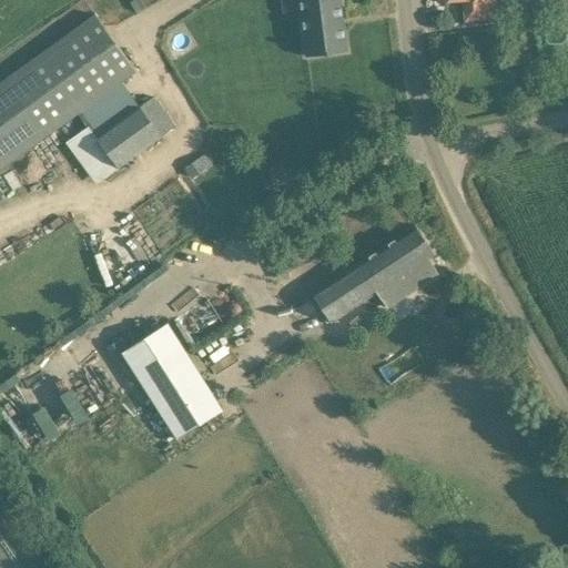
[(145,7),(141,0),(132,0),(130,2),(137,12),(145,7)]
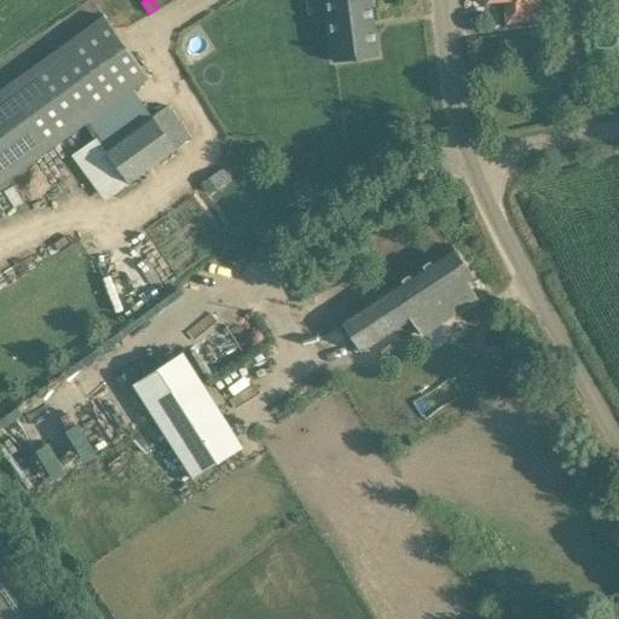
[(327,0),(335,61),(379,56),(370,0),(327,0)]
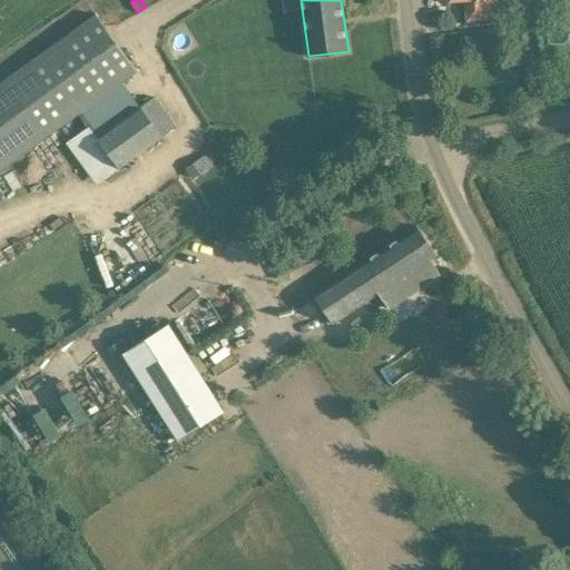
[(569,0),(440,0),(441,2),(458,0),(464,0),(467,20),(499,17),(497,0),(547,0),(548,12),(569,9),(569,0)]
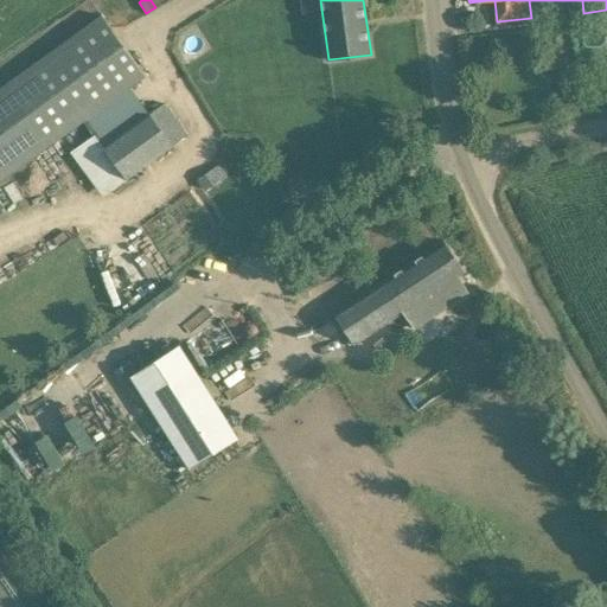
[(102,14),(0,88),(0,181),(85,120),(131,88),(146,76),(145,74),(112,27),(102,14)]
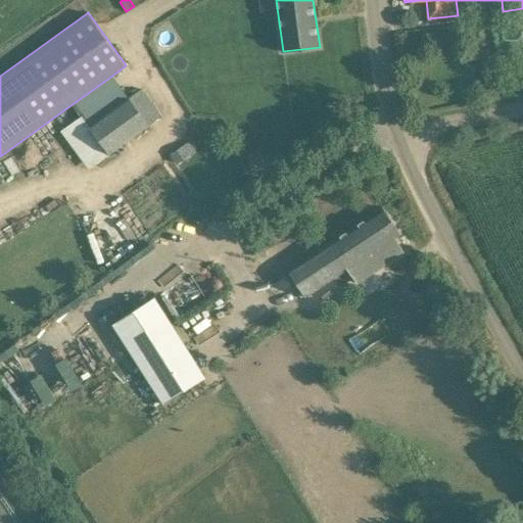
[(149,124),(131,98),(89,126),(83,116),(60,132),(88,169),(149,124)]
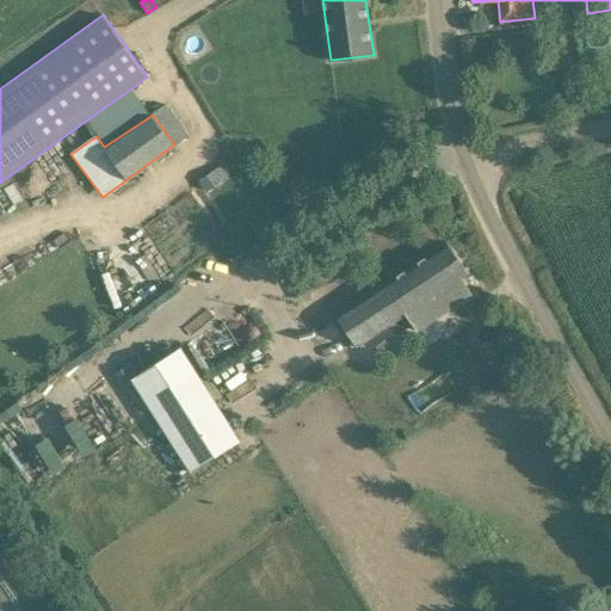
[(221,181),(213,171),(198,180),(207,192),(221,181)]
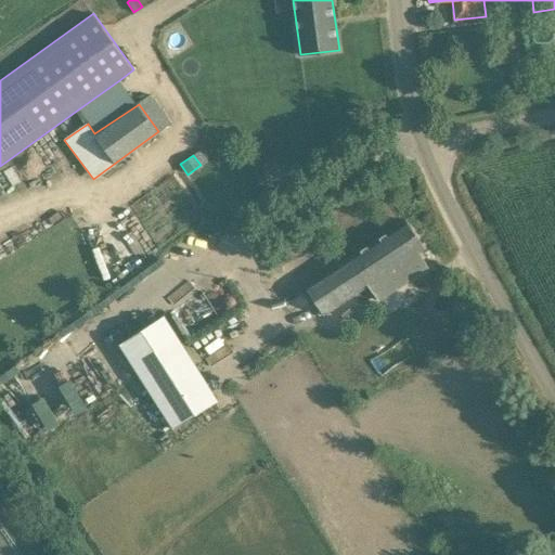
[(378,300),(411,279),(428,267),(418,252),(425,247),(407,220),(307,286),(325,314),(369,285),(378,300)]
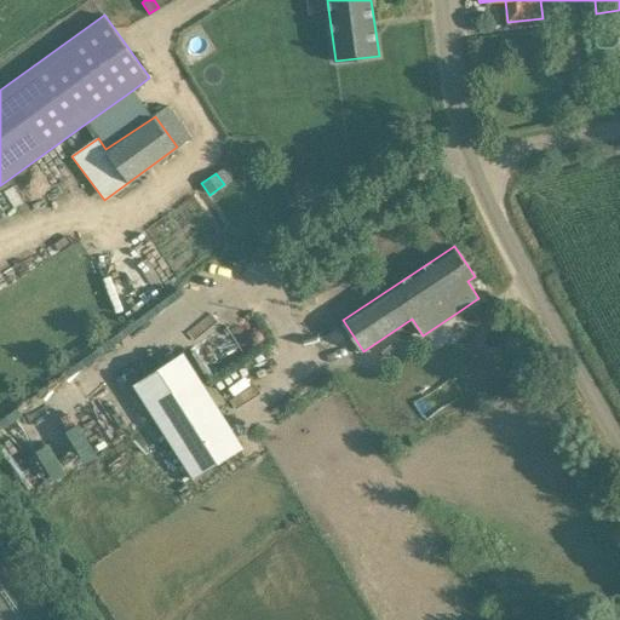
[(302,279),(302,304),(315,304),(315,279),(302,279)]
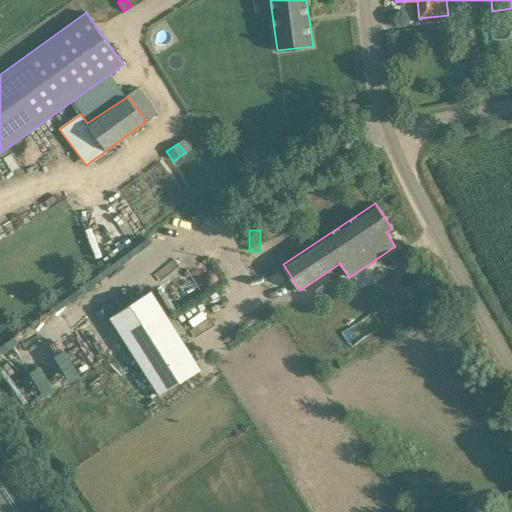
[(151,291),(110,318),(160,397),(201,371),(151,291)]
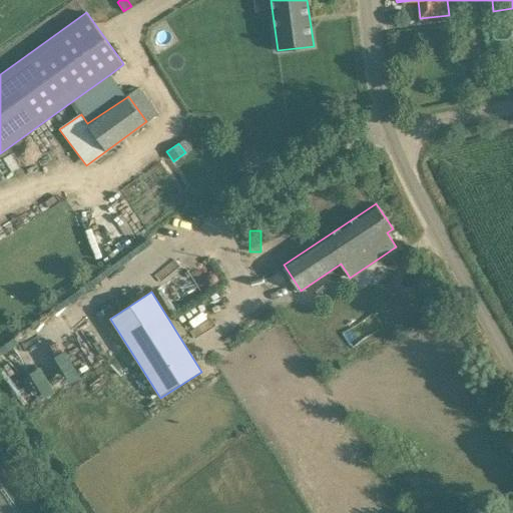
[(76,337),(92,364),(102,358),(86,331),(76,337)]
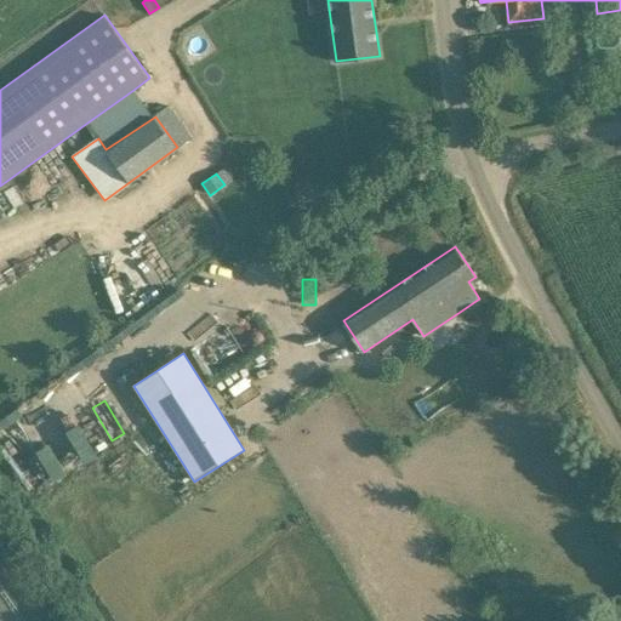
[(91,411),(77,420),(96,450),(110,442),(91,411)]
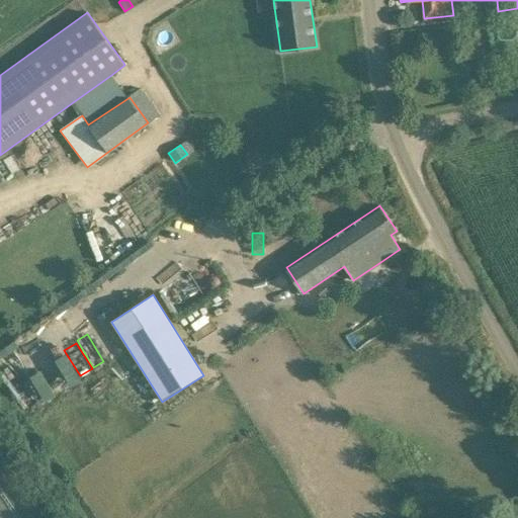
[(62,351),(53,357),(70,381),(79,374),(62,351)]
